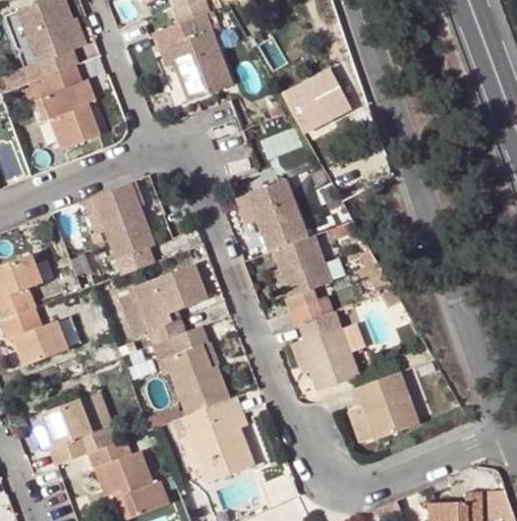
[(75,64),(70,51),(75,49),(66,23),(57,0),(50,0),(16,12),(41,78),(75,64)]
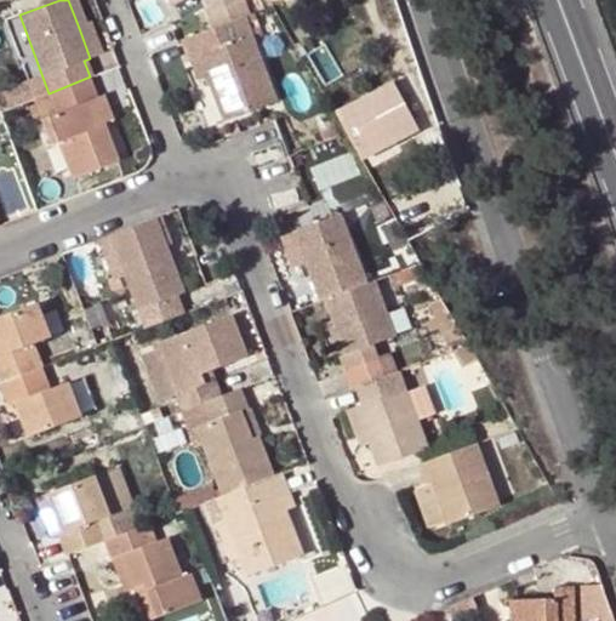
[(218,0),(203,6),(211,28),(243,16),(262,7),(258,0),(218,0)]
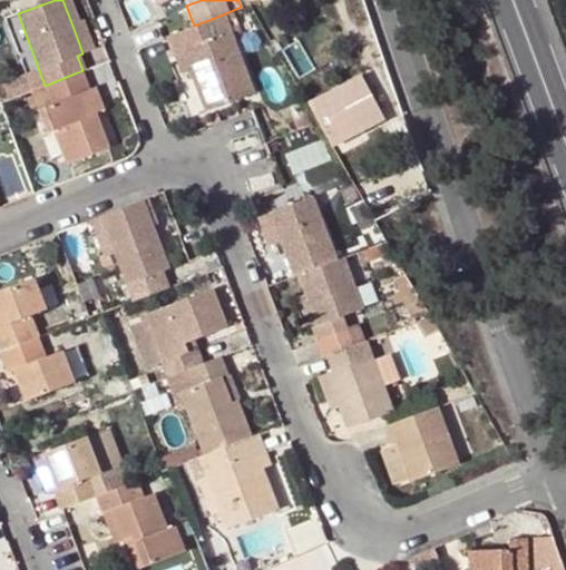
[(194,26),(167,36),(175,56),(184,52),(191,71),(206,110),(253,92),(223,15),(194,26)]
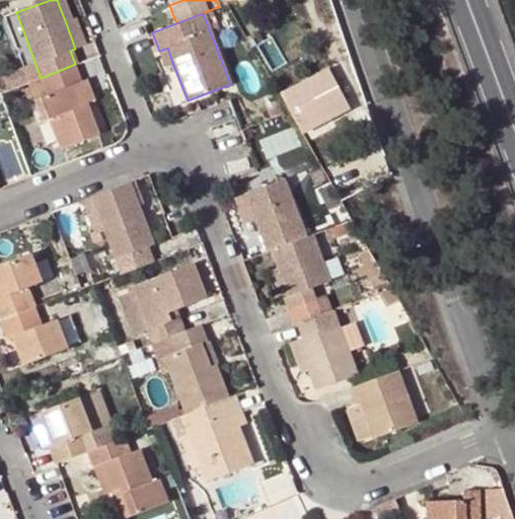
[(77,19),(66,23),(75,49),(86,45),(77,19)]
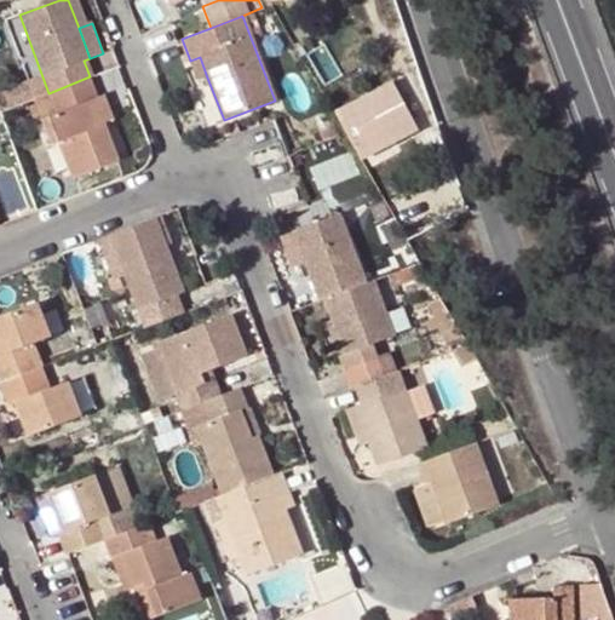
[(207,78),(200,57),(190,61),(197,81),(207,78)]
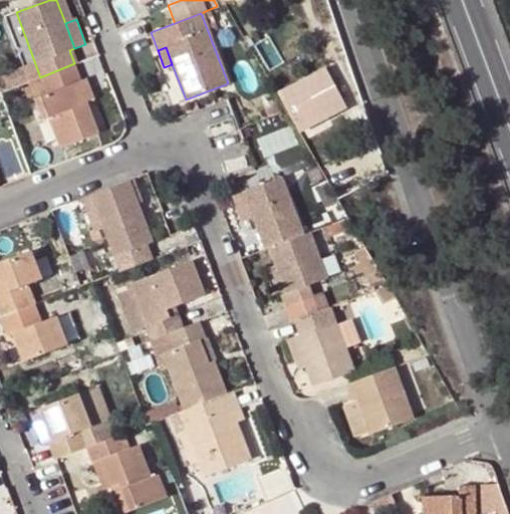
[(57,144),(95,130),(85,99),(77,101),(71,82),(79,79),(74,63),(40,77),(45,91),(32,96),(39,116),(46,114),(57,144)]
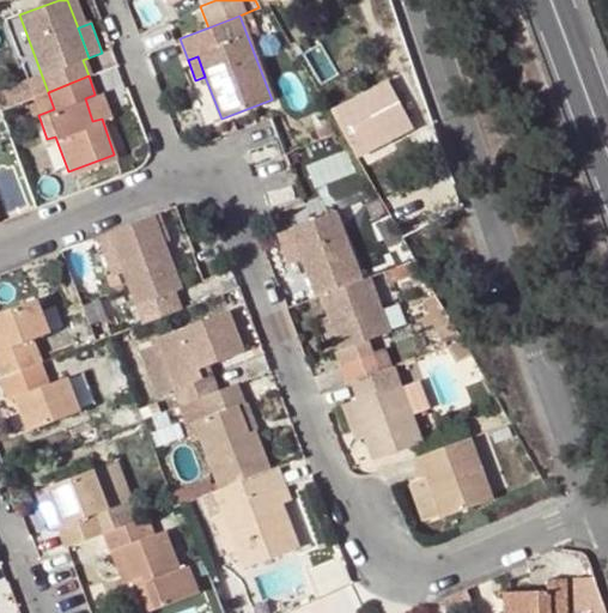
[(342,105),(368,156),(427,126),(401,76),(342,105)]
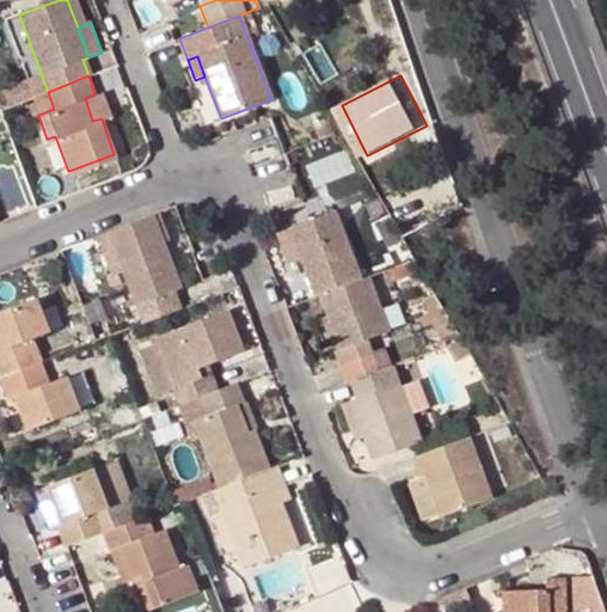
[(0,109),(0,110),(35,97),(28,80),(0,90),(0,109)]
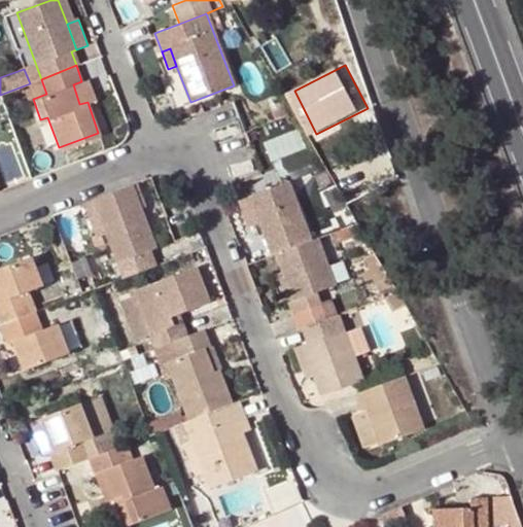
[(73,84),(79,104),(88,102),(95,99),(88,79),(81,81),(73,84)]
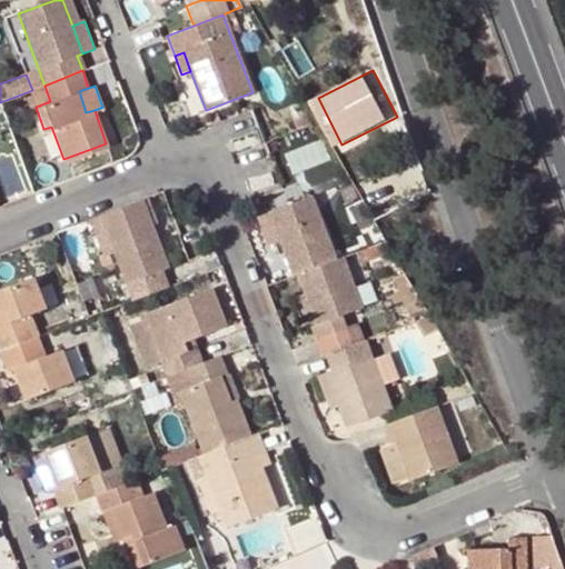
[(328,137),(293,152),(300,171),(337,157),(328,137)]
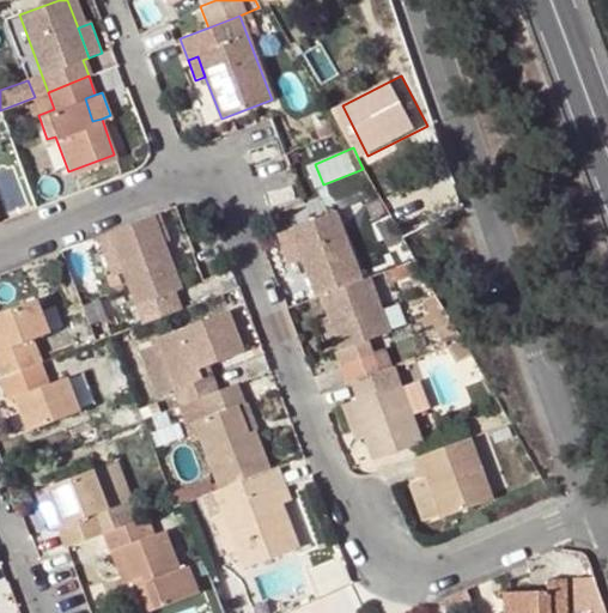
[(322,295),(360,279),(333,210),(273,234),(286,265),(293,262),(301,279),(308,277),(316,297),(317,296),(322,295)]
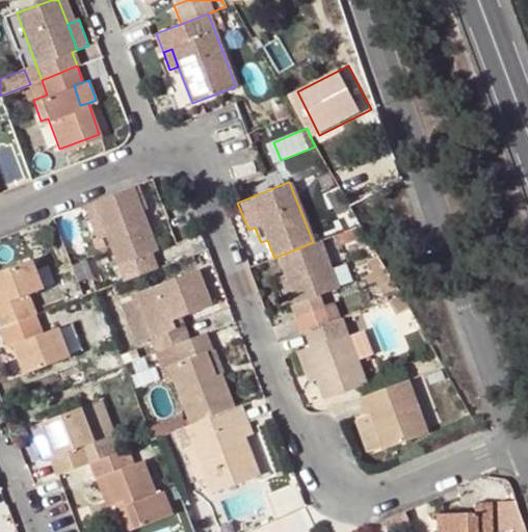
[(134,185),(142,208),(148,206),(138,183),(134,185)]
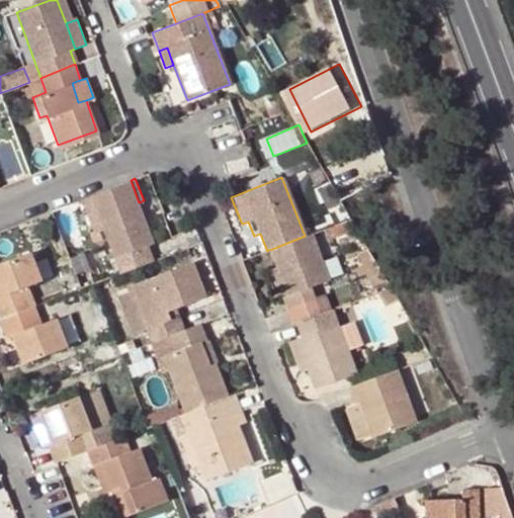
[(139,202),(131,180),(92,194),(121,270),(153,258),(148,244),(154,242),(139,202)]
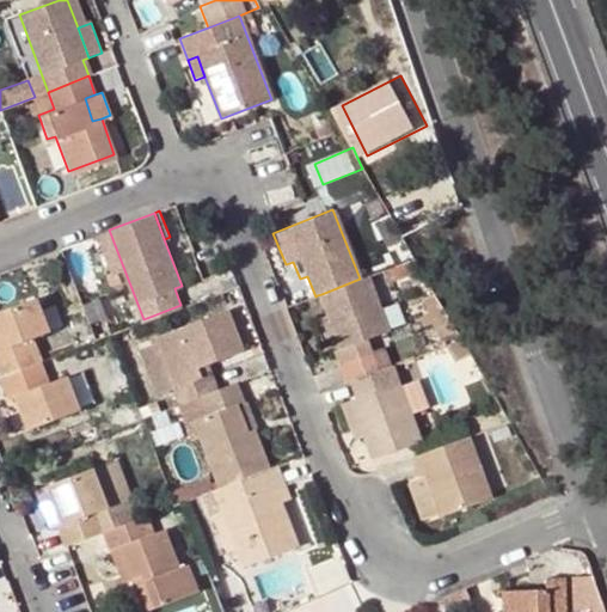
[(409,259),(416,256),(405,239),(403,234),(388,240),(398,263),(409,259)]
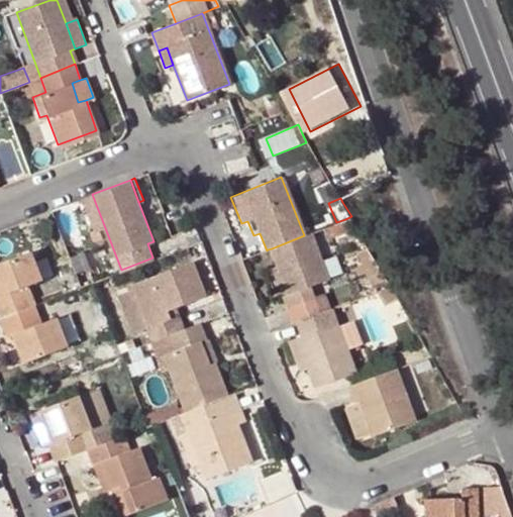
[(352,237),(362,234),(351,216),(345,219),(352,237)]
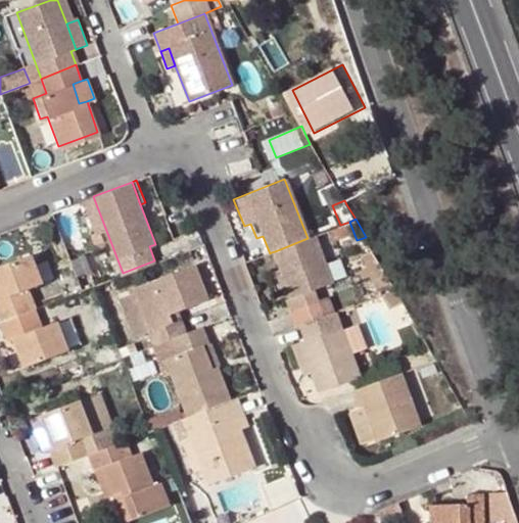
[(288,287),(291,297),(316,289),(334,283),(317,234),(308,238),(275,251),(281,270),(270,274),(277,291),(288,287)]
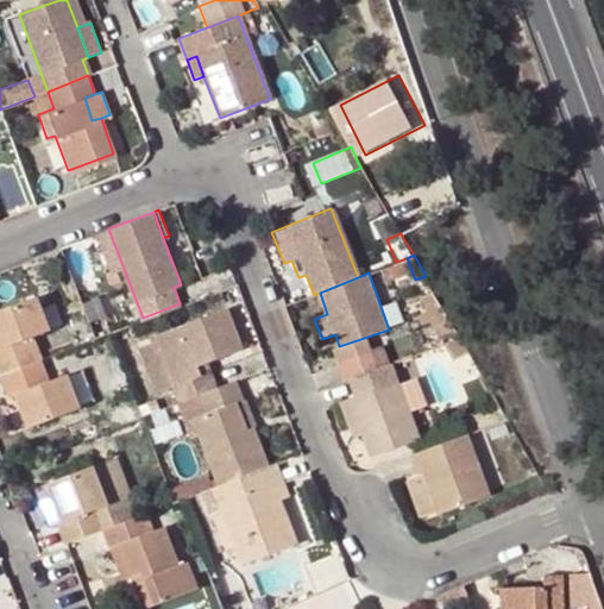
[(46,328),(35,293),(0,306),(0,371),(1,372),(39,357),(32,333),(46,328)]
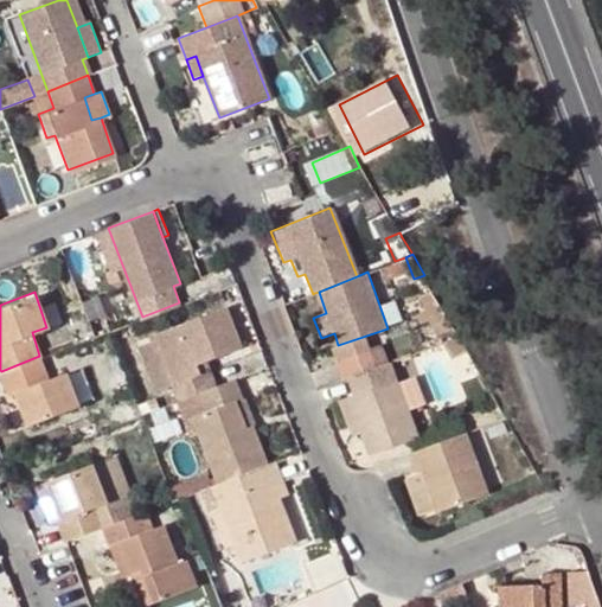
[(228,306),(154,332),(173,383),(179,400),(199,391),(217,385),(211,369),(202,372),(198,363),(207,359),(243,346),(228,306)]
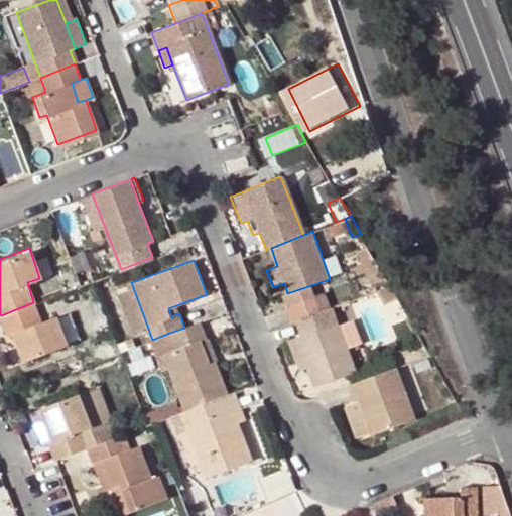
[(133,331),(147,326),(131,282),(117,288),(133,331)]
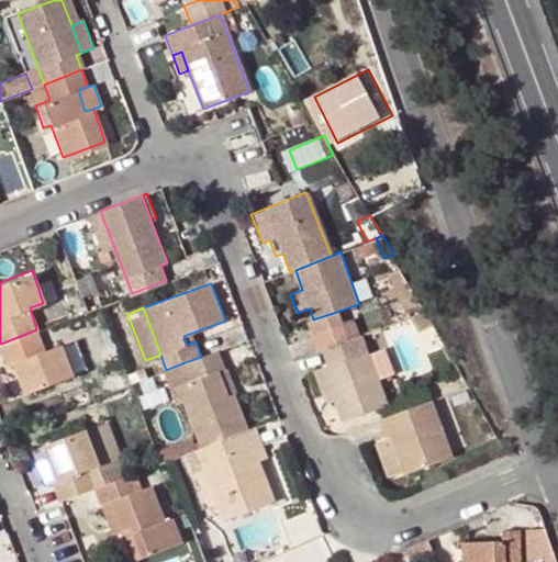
[(313,335),(344,324),(339,311),(313,319),(308,322),(313,335)]
